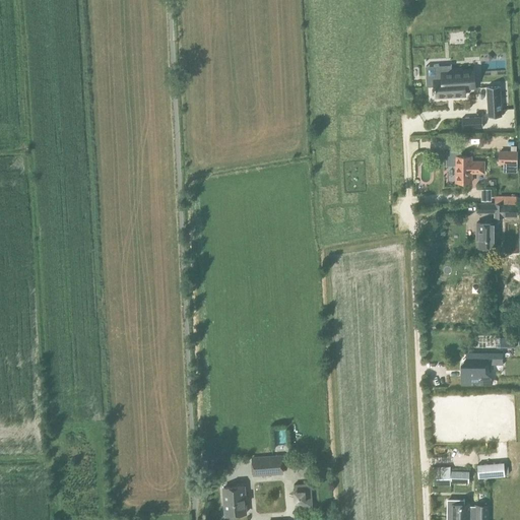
[(427,66),(426,56),(417,57),(417,66),(427,66)]
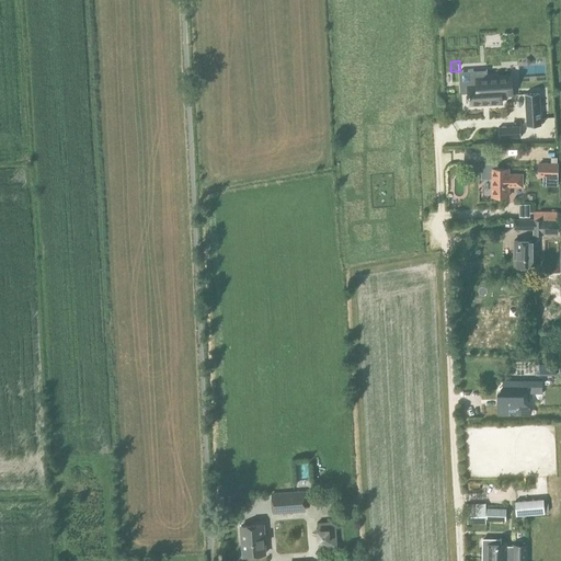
[(488,70),(459,71),(460,93),(469,93),(469,96),(470,104),(502,102),(501,94),(512,94),(511,76),(488,77),(488,70)]
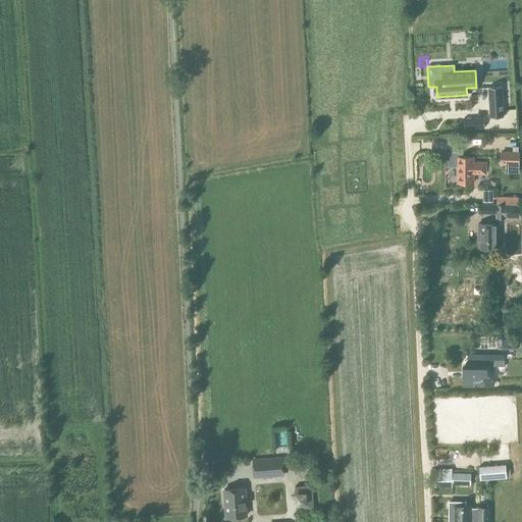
[(502,88),(489,88),(491,116),(504,116),(502,88)]
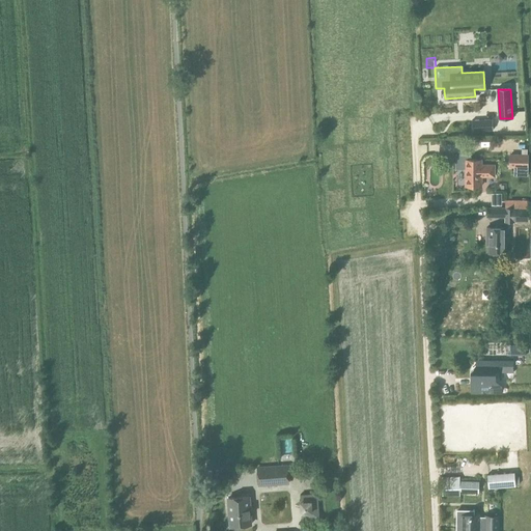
[(493,119),(472,120),(473,131),(494,130),(493,119)]
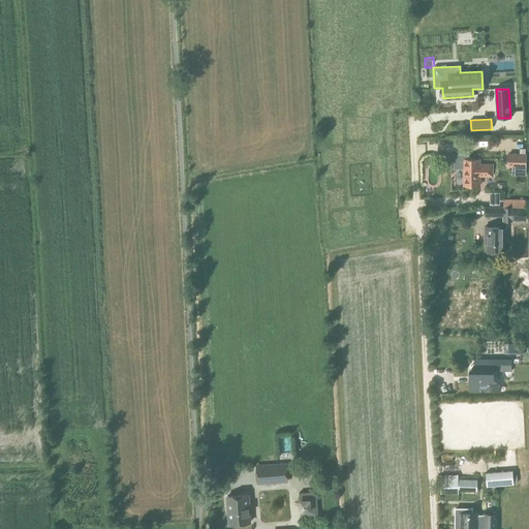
[(468,153),(455,153),(455,168),(463,168),(463,185),(479,185),(479,176),(492,176),(492,163),(479,163),(479,158),(468,158),(468,153)]
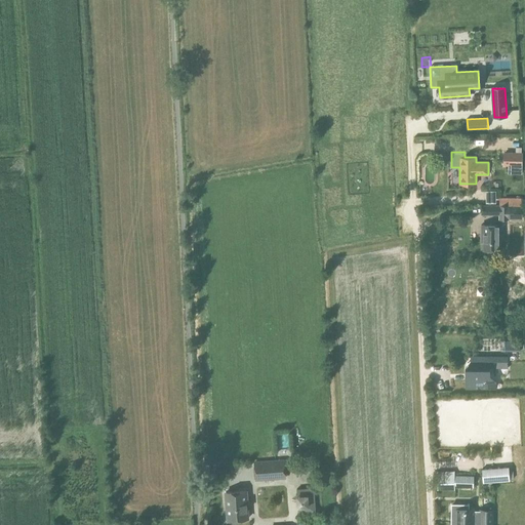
[(521,163),(521,153),(508,152),(508,162),(521,163)]
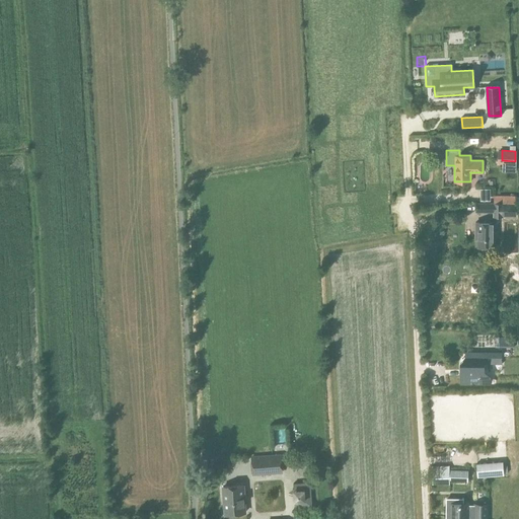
[(507,203),(494,203),(475,203),(476,211),(494,211),(494,216),(516,215),(516,202),(507,203)]
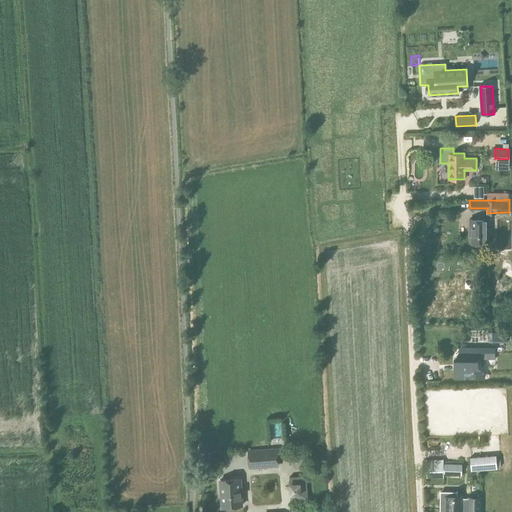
[(470,244),(487,244),(487,219),(470,219),(470,235),(470,244)]
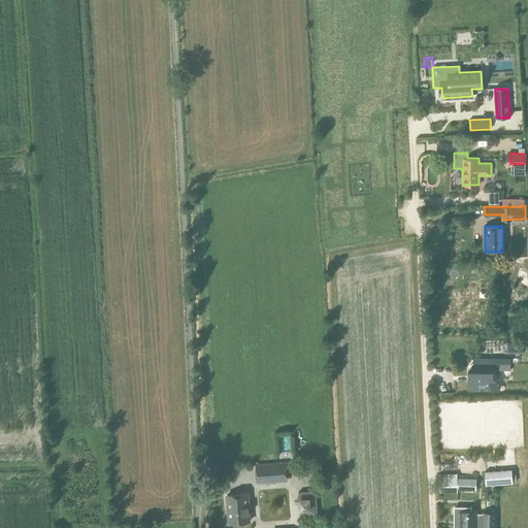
[(508,343),(508,353),(523,353),(523,343),(508,343)]
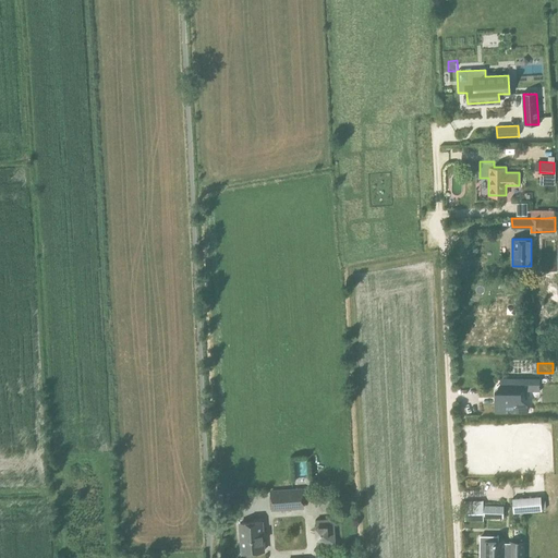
[(540,378),(504,378),(504,384),(495,391),(495,413),(508,413),(508,410),(510,410),(510,414),(528,414),(528,413),(526,413),(526,404),(520,403),(520,390),(538,390),(538,391),(540,391),(540,378)]
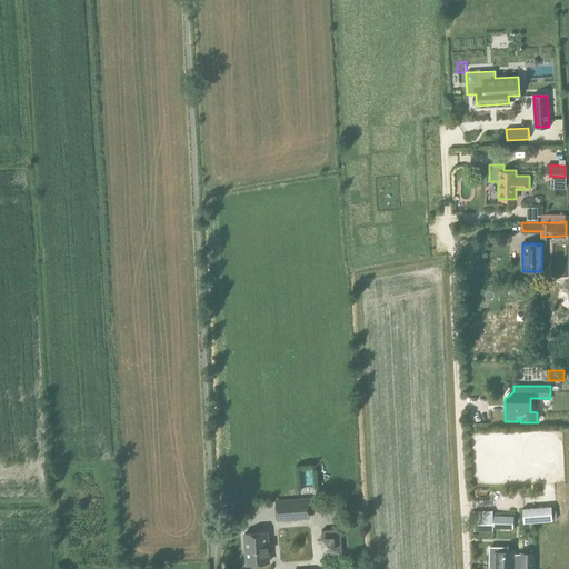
[(296,468),(297,482),(310,482),(309,468),(296,468)]
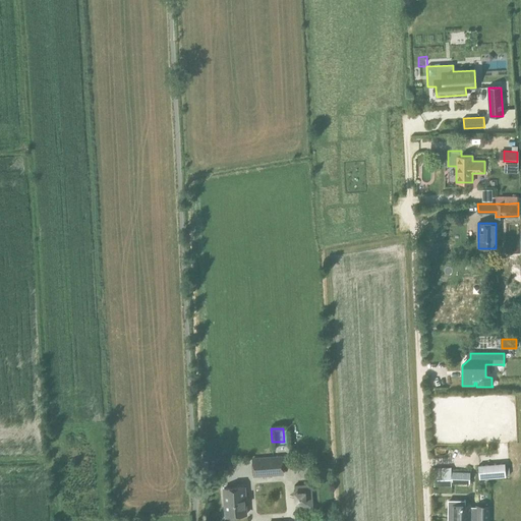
[(254,476),(284,474),(283,457),(253,459),(254,476)]
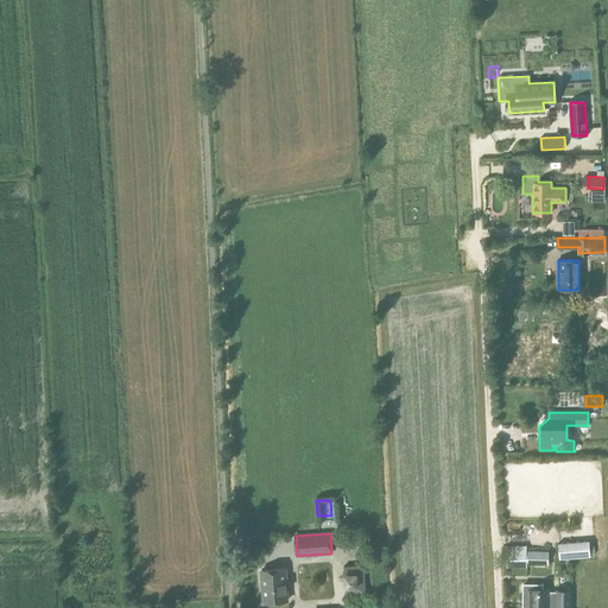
[(559,557),(589,555),(588,542),(558,544),(559,557)]
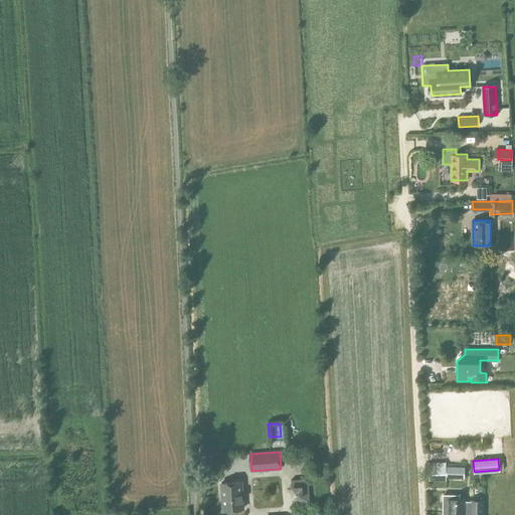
[(464,477),(464,467),(445,467),(445,462),(428,462),(428,480),(445,480),(445,477),(464,477)]
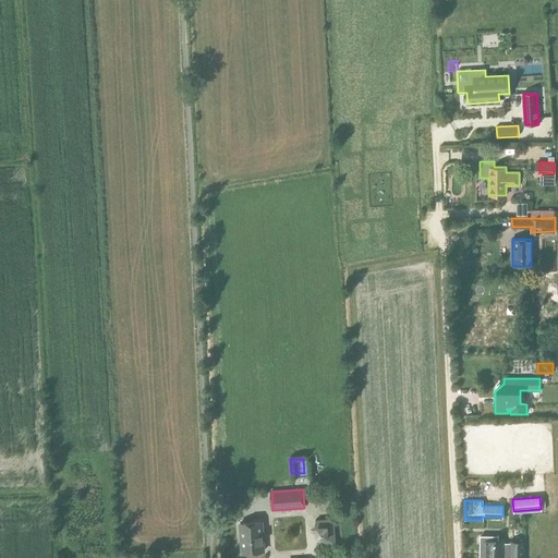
[(334,543),(332,519),(316,519),(316,528),(314,528),(314,540),(316,538),(317,544),(334,543)]
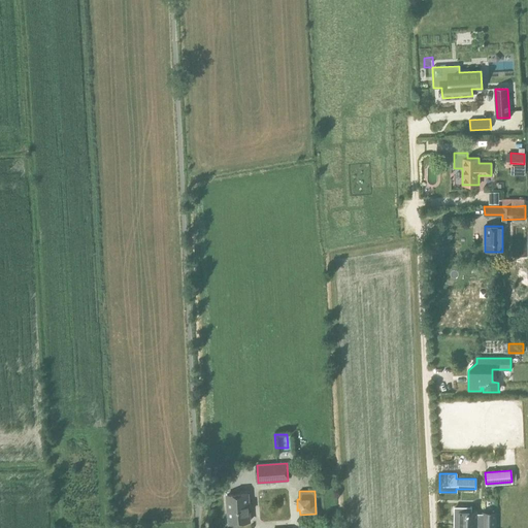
[(230,523),(251,521),(249,493),(228,495),(230,523)]
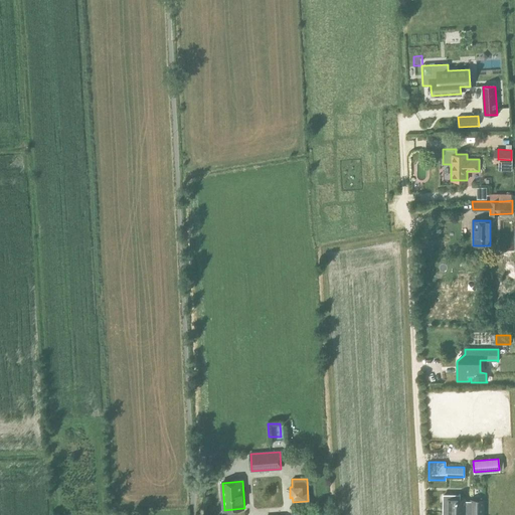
[(443,494),(442,514),(471,514),(471,500),(461,500),(461,494),(443,494)]
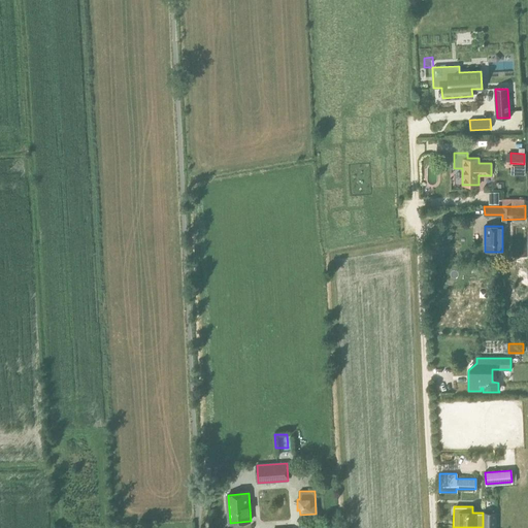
[(483,527),(495,527),(496,513),(483,513),(483,527)]
